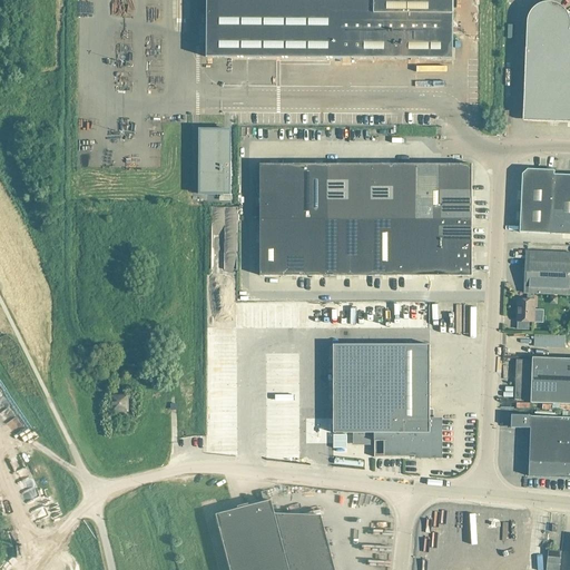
[(206,0),(206,57),(452,59),(452,0),(206,0)]
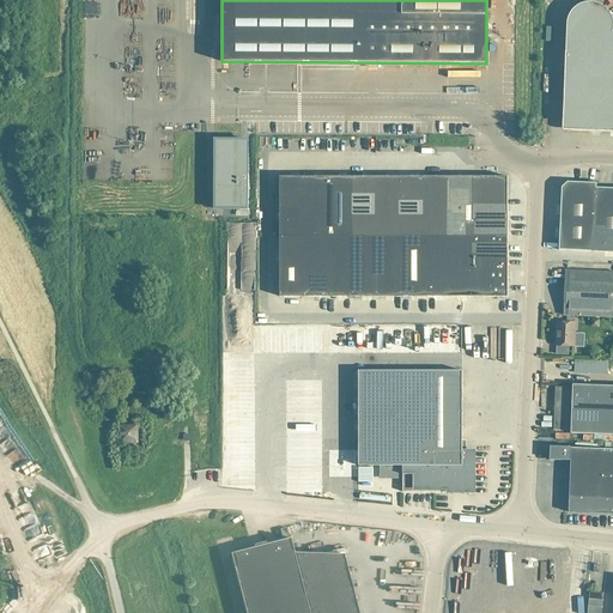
[(565,52),(563,121),(562,131),(612,132),(612,32),(612,26),(612,19),(610,13),(605,8),(600,5),(594,2),(587,2),(581,4),(575,7),(571,12),(568,18),(566,24),(565,52)]
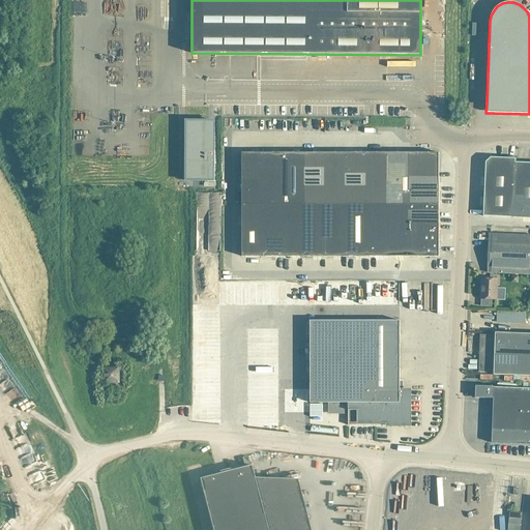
[(208,150),(208,119),(184,119),(184,160),(192,160),(192,180),(214,180),(214,150),(208,150)]
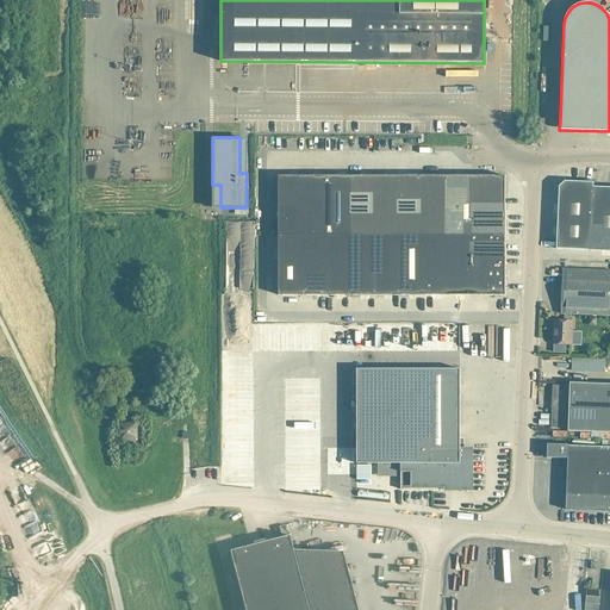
[(468,235),(504,235),(504,175),(497,175),(497,174),(487,174),(487,175),(349,175),(349,235),(373,235),(397,235),(421,235),(444,235),(468,235)]
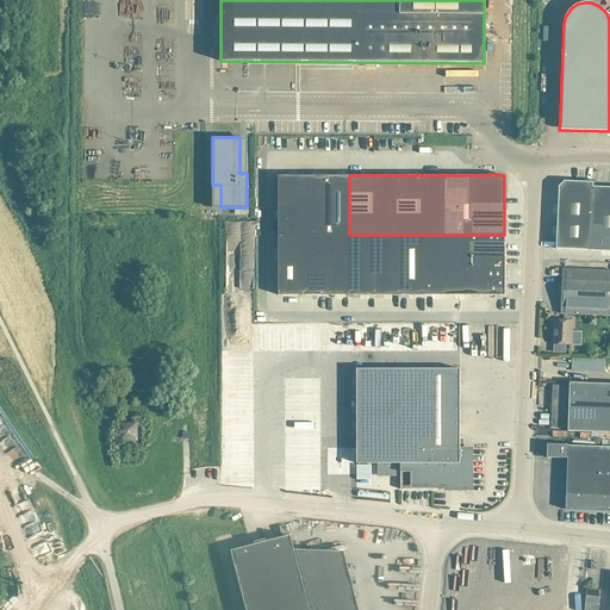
[(349,235),(349,175),(278,175),(278,205),(302,205),(302,235),(325,235),(349,235)]
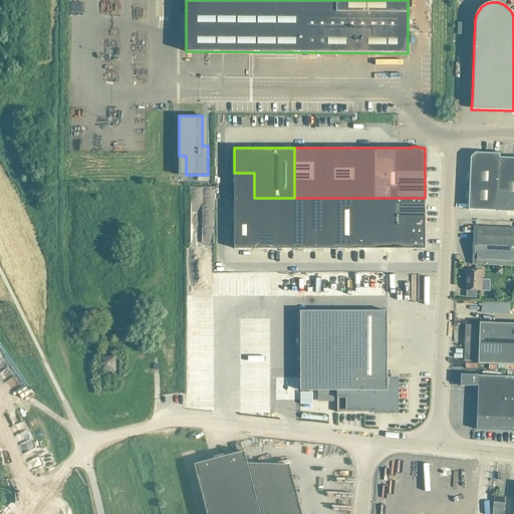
[(471,157),(468,210),(497,211),(499,158),(499,154),(475,153),(471,157)]
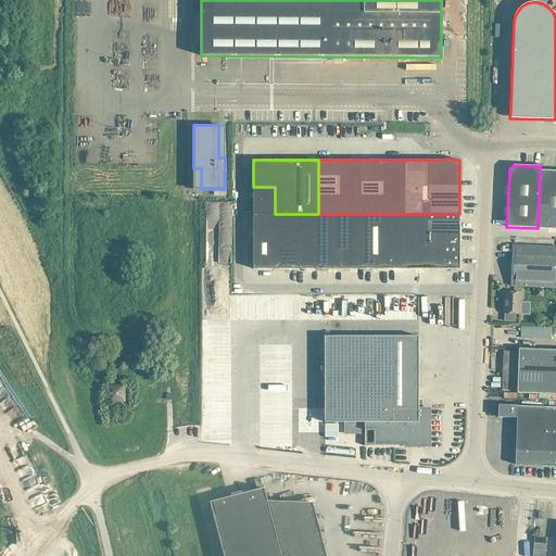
[(555,171),(540,171),(538,228),(555,228),(555,171)]
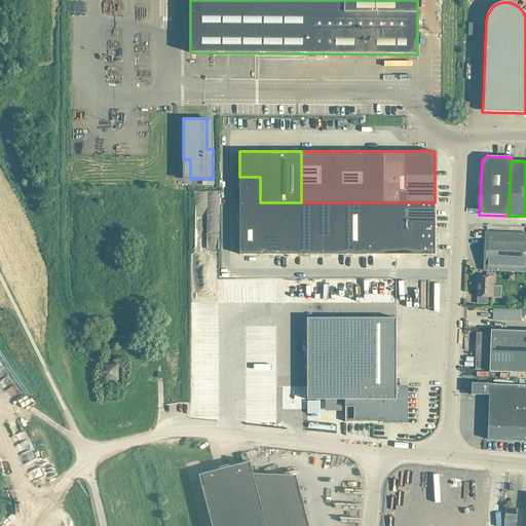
[(239,177),(239,202),(260,202),(260,177),(239,177)]
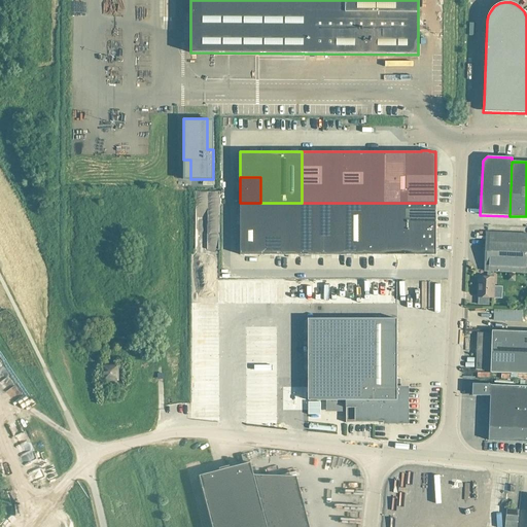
[(240,203),(240,229),(260,229),(260,203),(240,203)]
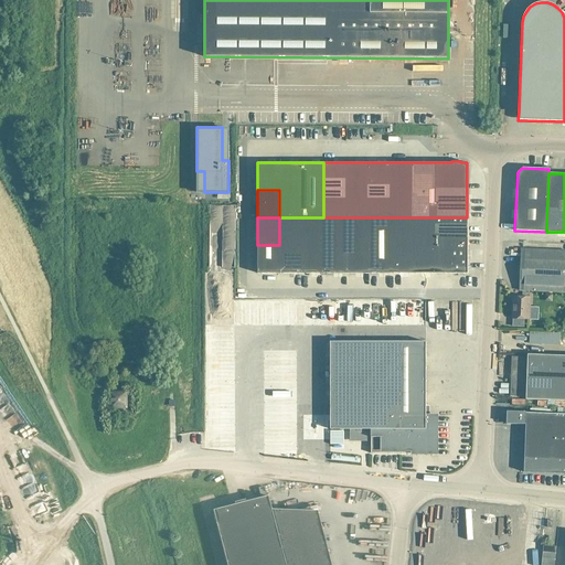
[(279,217),(279,245),(279,273),(301,273),(301,217),(279,217)]
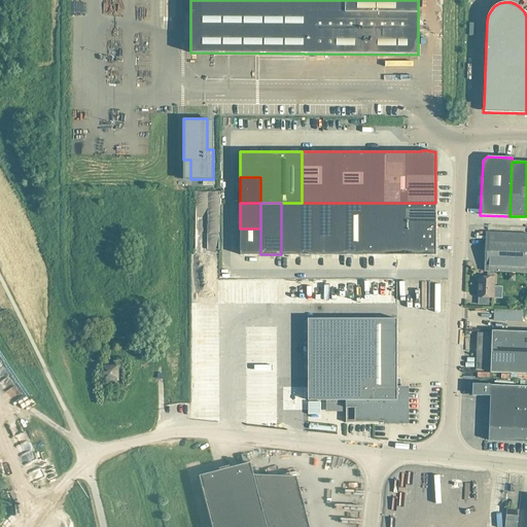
[(302,203),(281,203),(281,254),(302,254),(302,203)]
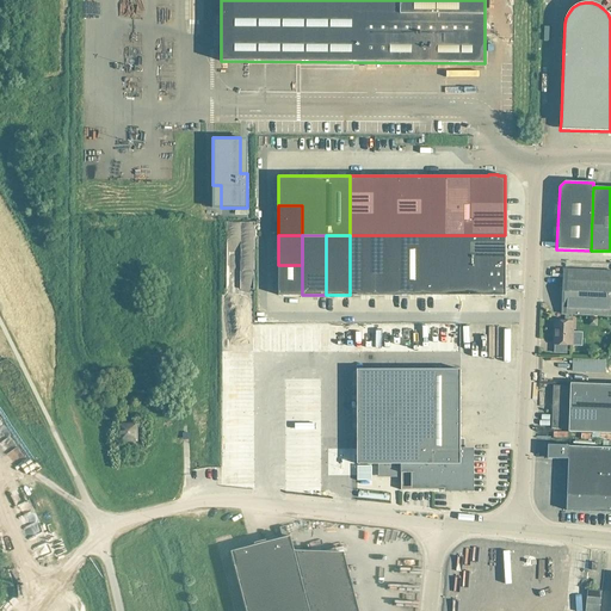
[(374,295),(374,235),(350,235),(350,295),(374,295)]
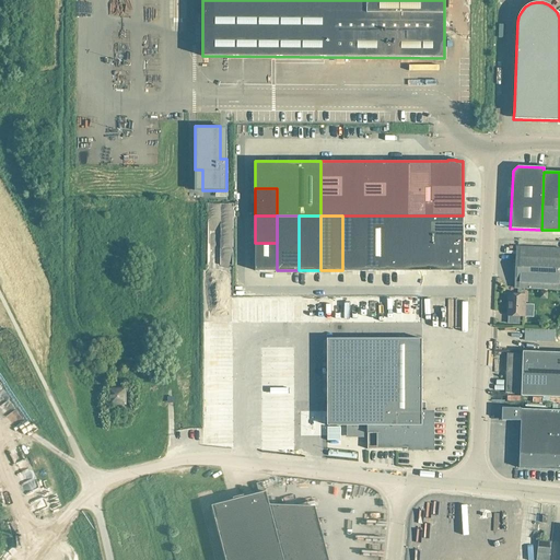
[(364,270),(364,216),(342,216),(342,270),(364,270)]
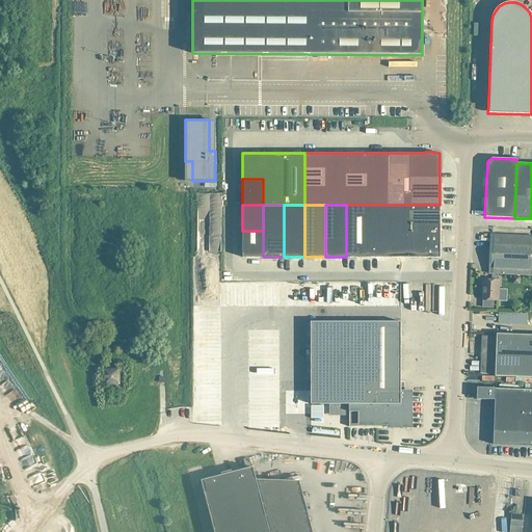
[(367,205),(346,205),(346,257),(367,257),(367,205)]
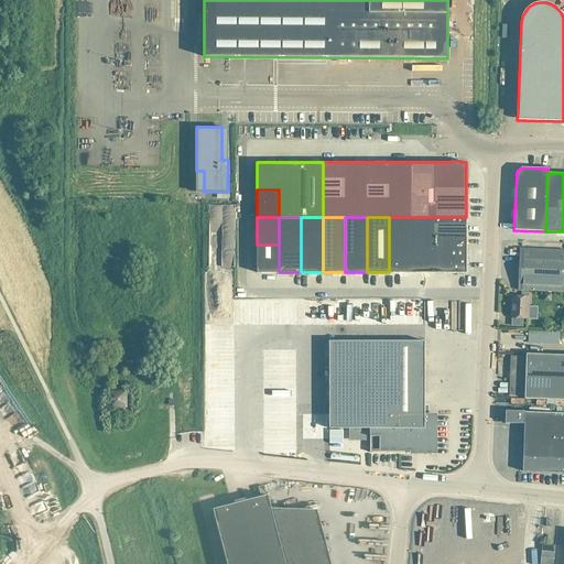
[(411,217),(389,217),(389,272),(411,272),(411,217)]
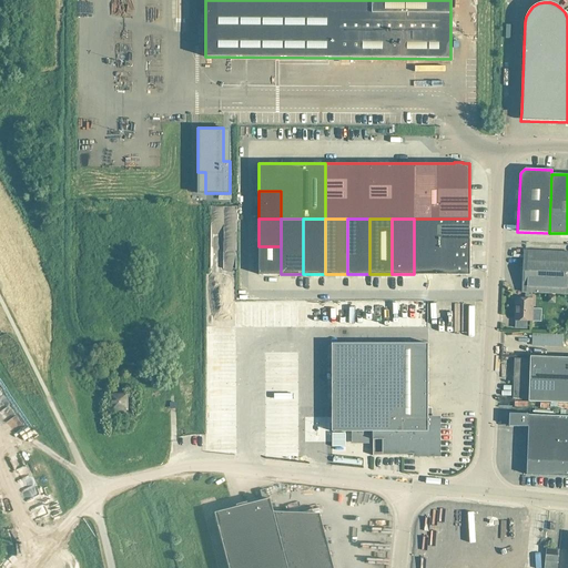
[(436,219),(414,219),(414,274),(436,274),(436,246),(436,219)]
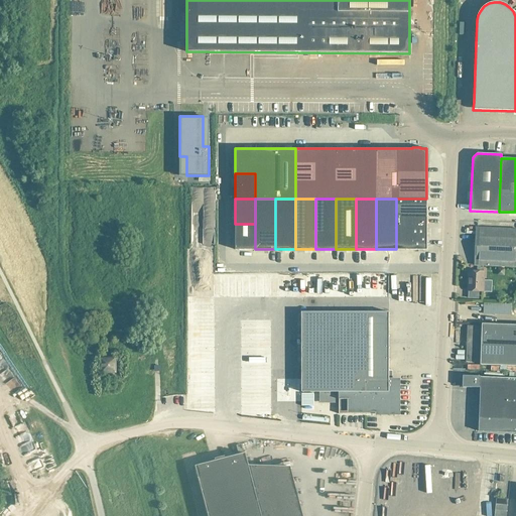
[(426,199),(396,199),(396,224),(426,224),(426,199)]
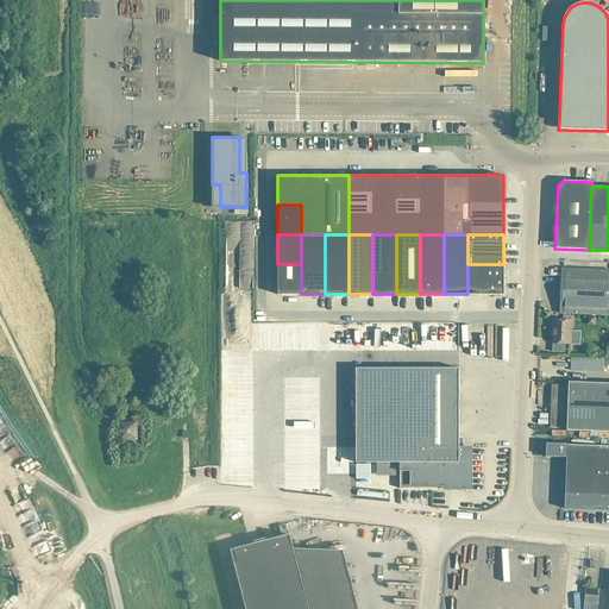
[(301,264),(277,264),(277,294),(301,294),(301,264)]
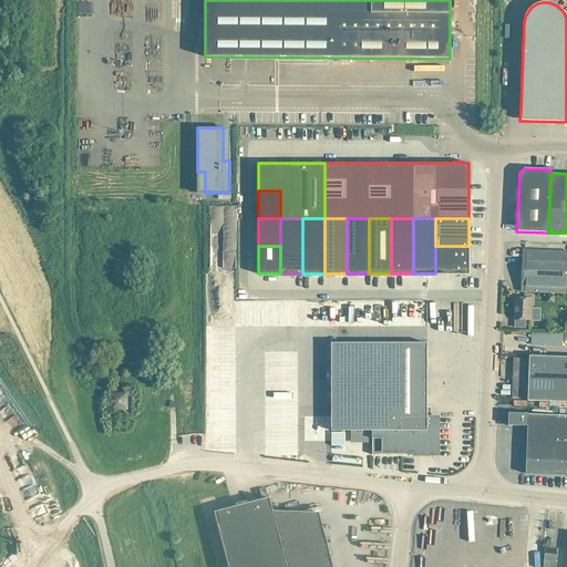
[(468,274),(468,246),(435,246),(435,274),(468,274)]
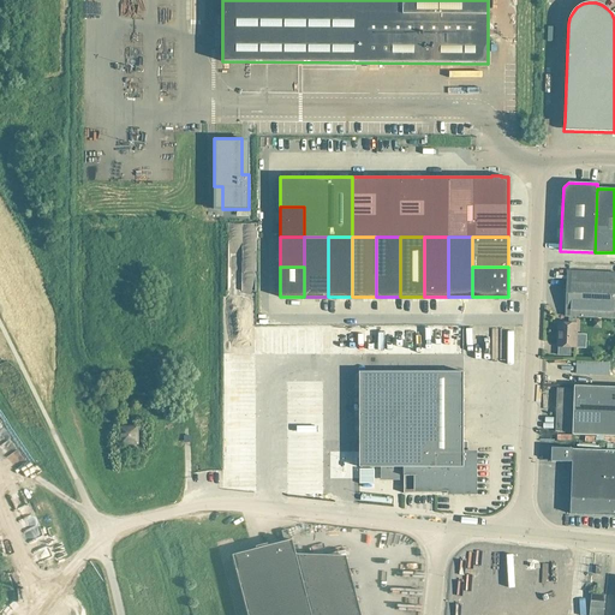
[(568,316),(568,323),(559,323),(557,347),(575,347),(577,324),(575,323),(575,317),(614,318),(614,306),(614,273),(568,270),(566,316),(568,316)]
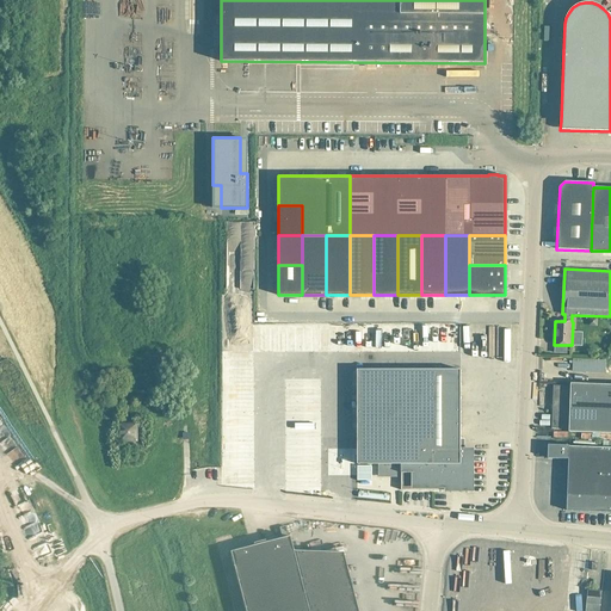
[(440,322),(440,340),(455,340),(455,323),(440,322)]
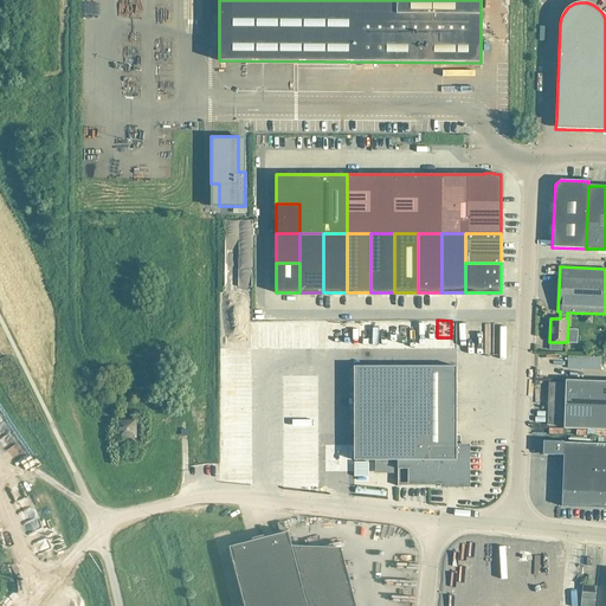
[(354,461),(375,461),(398,461),(398,474),(398,487),(468,487),(468,446),(457,446),(457,367),(354,367),(354,461)]
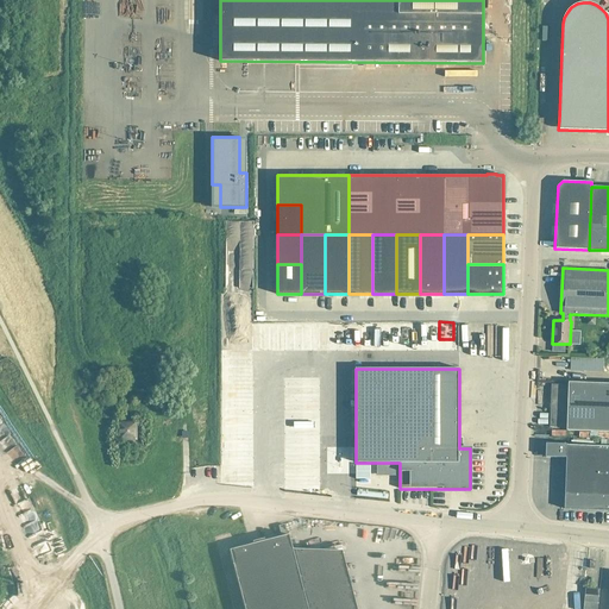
[(118,383),(101,381),(99,393),(117,395),(118,383)]
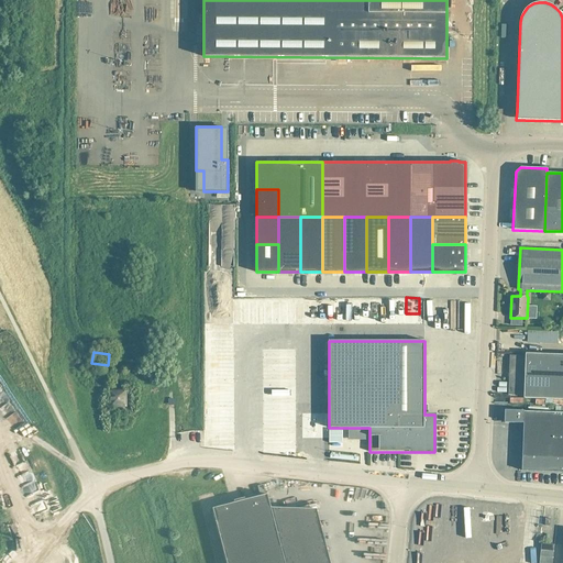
[(523,398),(562,399),(562,354),(526,353),(526,355),(509,355),(508,395),(523,395),(523,398)]
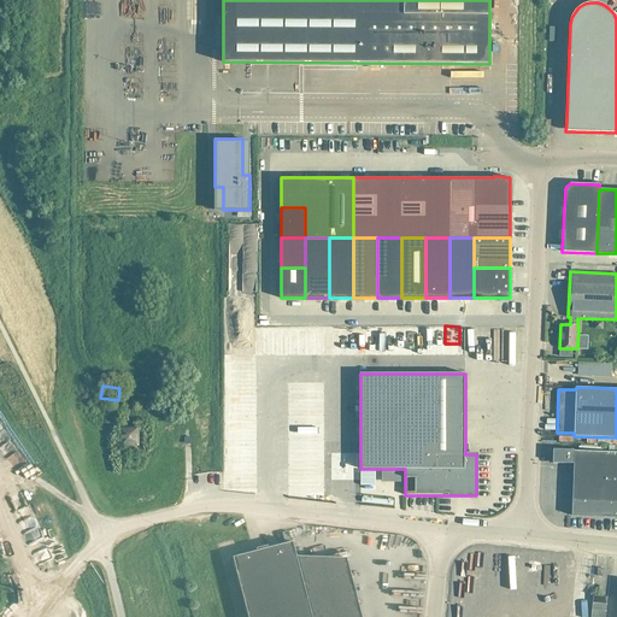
[(137,445),(136,429),(121,429),(122,445),(137,445)]
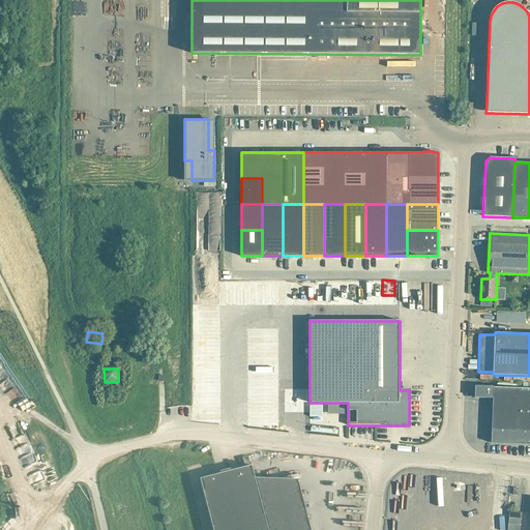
[(13,385),(4,391),(9,400),(19,393),(13,385)]
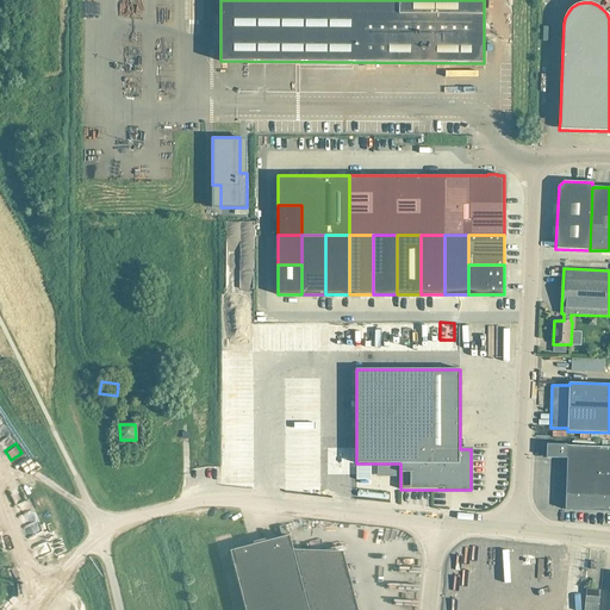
[(609,510),(609,447),(547,444),(546,458),(567,459),(565,509),(609,510)]
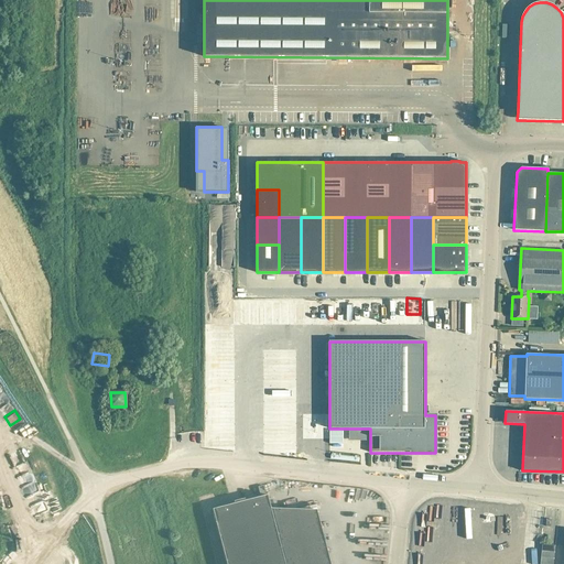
[(343,443),(343,430),(329,430),(329,443),(343,443)]
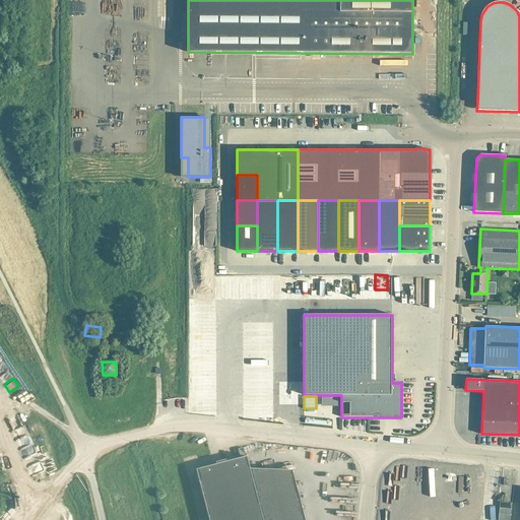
[(304,519),(291,470),(249,469),(246,457),(196,470),(208,519),(304,519)]
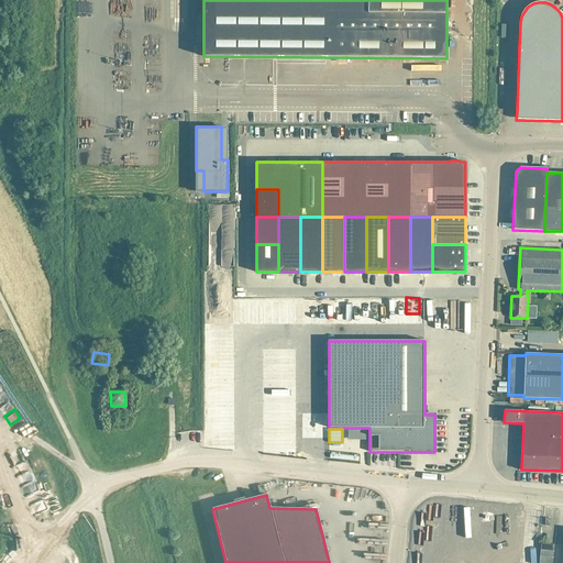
[(423,503),(417,551),(504,562),(508,562),(514,530),(489,527),(490,522),(484,522),(486,505),(468,503),(468,509),(423,503)]
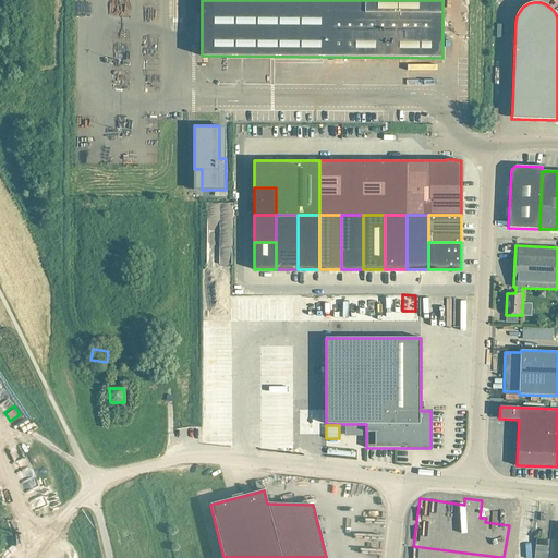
[(535,552),(547,553),(549,540),(536,538),(535,552)]
